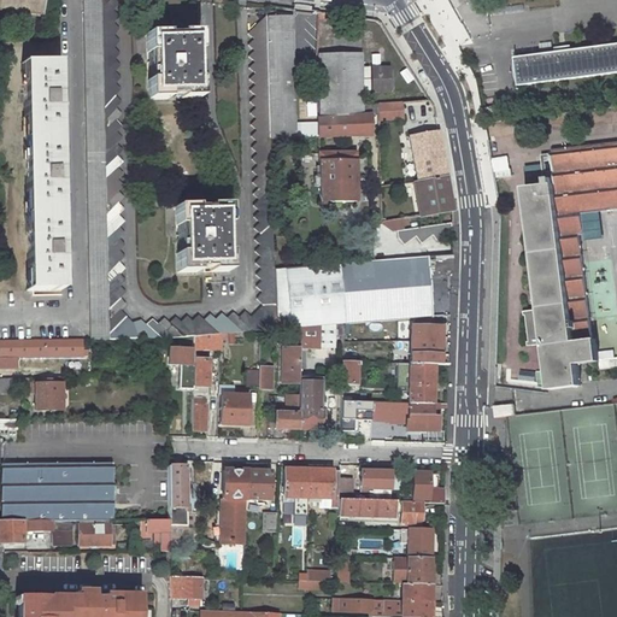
[(0,0),(0,9),(39,13),(40,0),(0,0)]
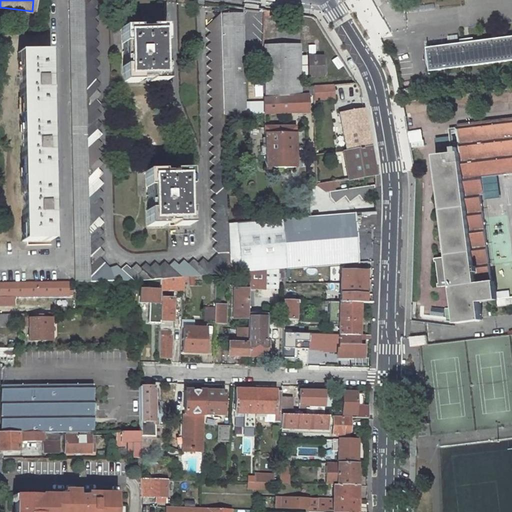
[(69,0),(75,282),(90,282),(83,0),(69,0)]
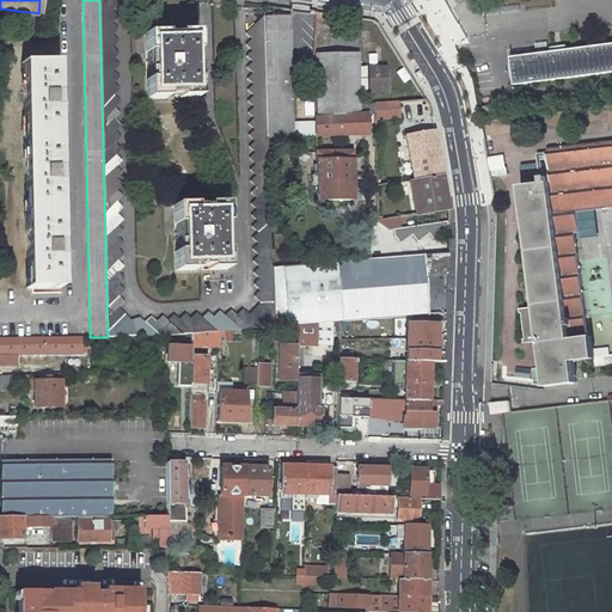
[(218,331),(274,326),(271,267),(267,139),(263,16),(245,34),(251,40),(246,44),(252,50),(246,56),(252,62),(246,67),(254,73),(248,79),(254,85),(248,90),(254,96),(248,102),(254,108),(248,112),(255,118),(249,124),(255,130),(249,135),(255,141),(249,147),(255,153),(250,158),(256,164),(250,170),(256,176),(250,182),(256,188),(250,194),(257,199),(251,204),(257,210),(251,216),(257,221),(251,227),(257,233),(252,239),(258,245),(252,250),(258,256),(252,262),(258,268),(254,273),(258,279),(254,285),(259,291),(254,297),(261,304),(249,316),(242,310),(237,316),(231,311),(225,317),(219,311),(214,318),(207,312),(202,319),(196,313),(190,319),(184,314),(179,320),(173,316),(167,322),(161,316),(157,323),(150,317),(144,323),(139,318),(129,320),(118,308),(123,303),(117,297),(123,291),(117,285),(123,279),(117,273),(123,267),(117,261),(122,255),(116,249),(122,243),(116,238),(122,231),(116,226),(122,220),(116,214),(122,208),(116,202),(121,196),(115,190),(121,184),(115,178),(121,172),(115,166),(121,160),(115,154),(120,148),(114,142),(120,136),(114,130),(120,124),(114,118),(120,112),(114,108),(120,101),(114,96),(118,90),(112,84),(118,78),(112,72),(118,66),(112,60),(118,53),(112,47),(117,41),(112,35),(117,29),(111,23),(117,17),(111,11),(117,5),(112,0),(108,0),(106,2),(104,0),(99,0),(108,337),(163,336),(199,334),(218,331)]
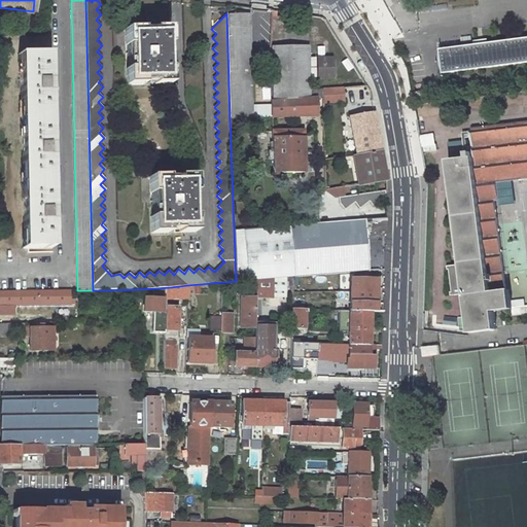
[(226,9),(226,13),(230,119),(251,119),(249,15),(247,15),(235,15),(235,10),(226,9)]
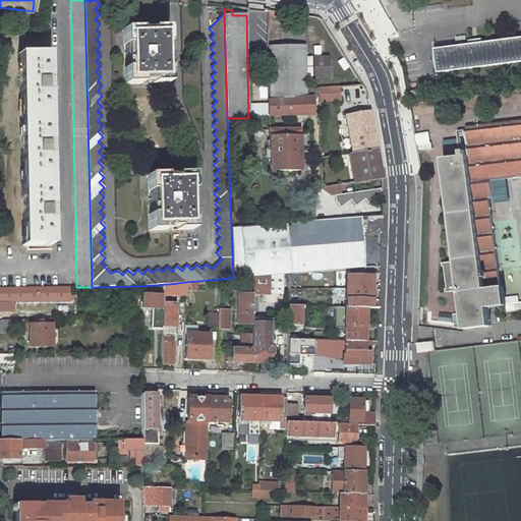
[(169,83),(167,27),(123,29),(124,84),(169,83)]
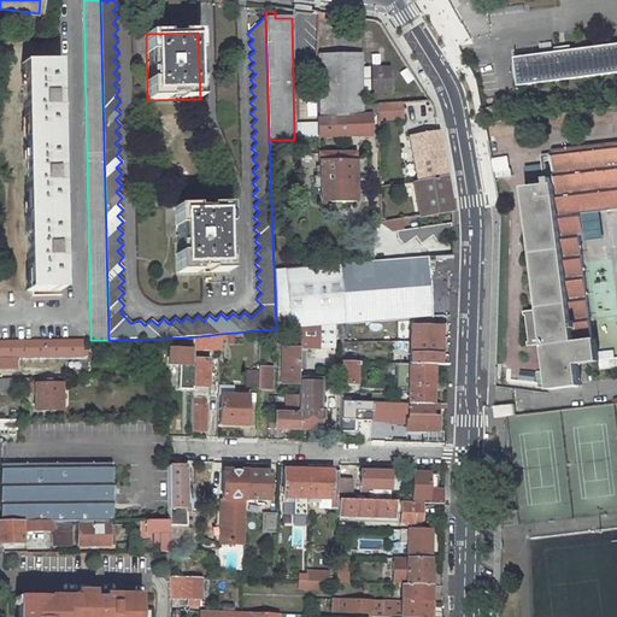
[(616,43),(516,58),(519,86),(616,72),(616,43)]
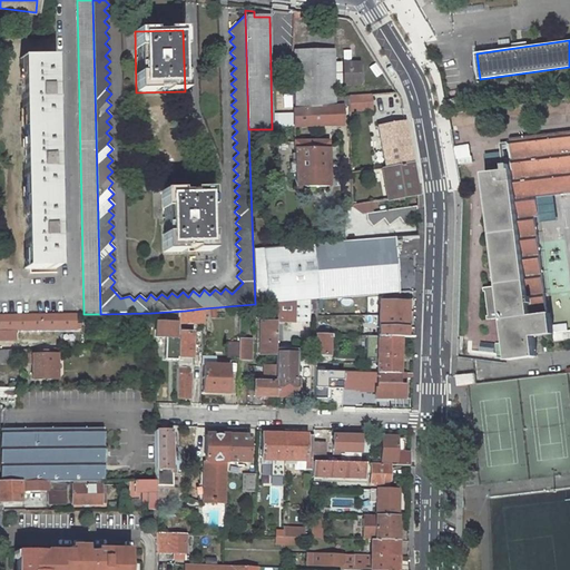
[(294,51),(295,109),(333,106),(333,50),(294,51)]
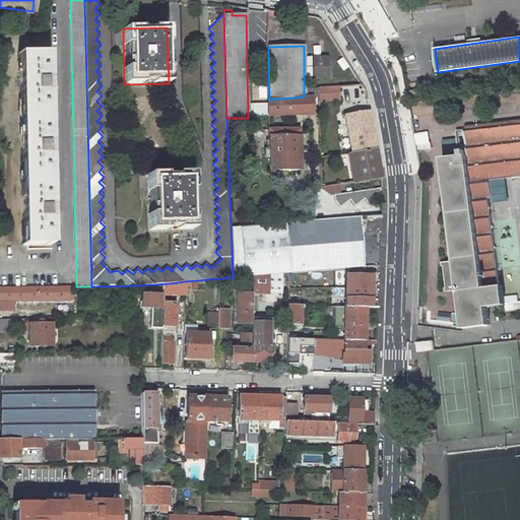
[(19,53),(23,245),(52,245),(51,217),(53,217),(52,206),(51,206),(50,154),(51,154),(51,143),(49,143),(48,90),(50,90),(49,79),(48,79),(47,53),(19,53)]
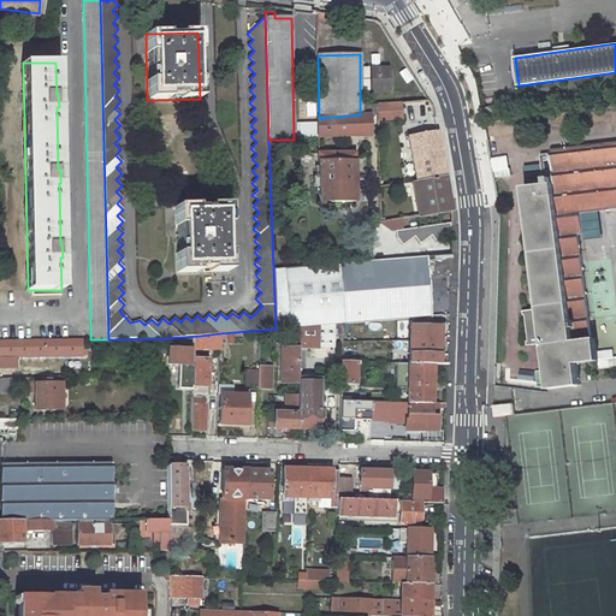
[(372,70),(372,90),(384,90),(384,92),(391,92),(391,72),(388,72),(388,69),(372,70)]
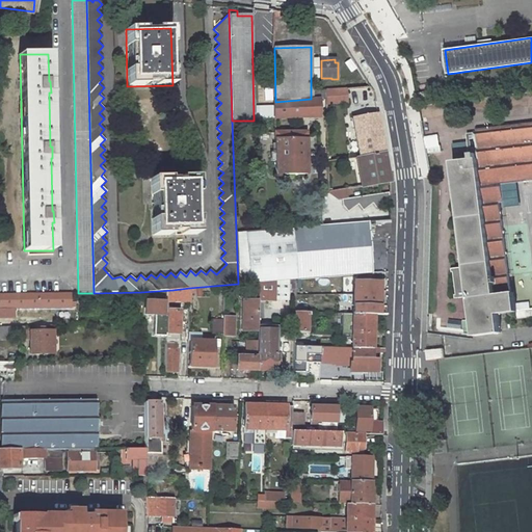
[(325,104),(348,103),(347,88),(324,89),(325,98),(325,104)]
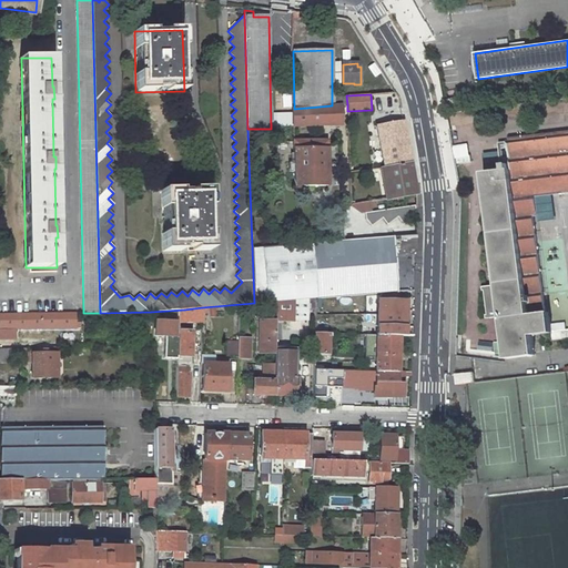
[(346,95),(334,97),(334,105),(340,105),(347,104),(346,95)]
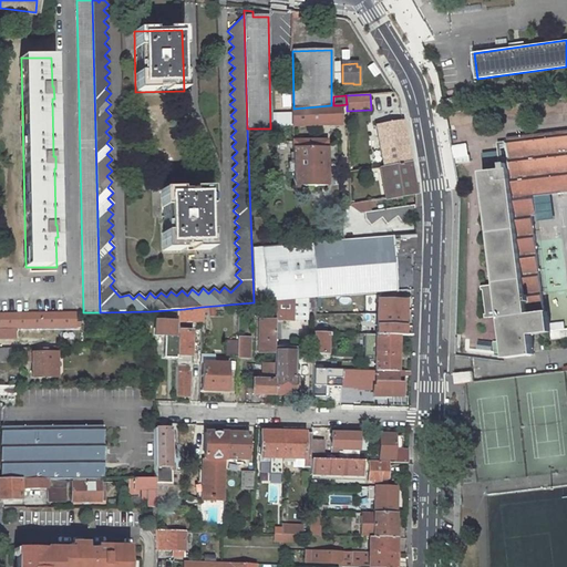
[(444,100),(445,110),(460,106),(457,98),(444,100)]
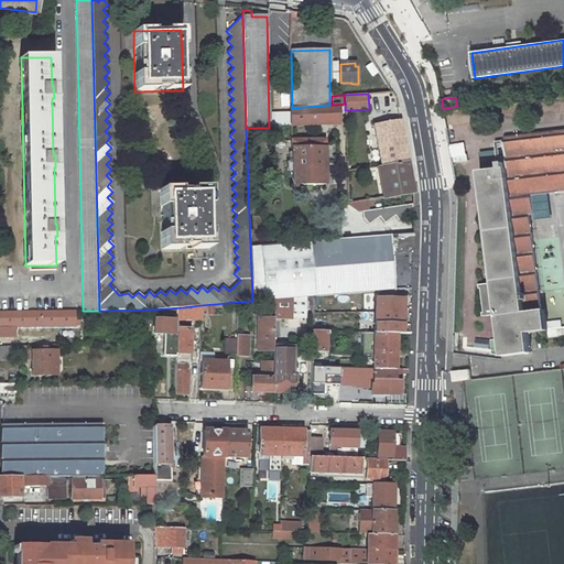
[(290,126),(290,127),(338,126),(337,105),(332,105),(329,105),(292,108),(290,108),(290,114),(290,126)]
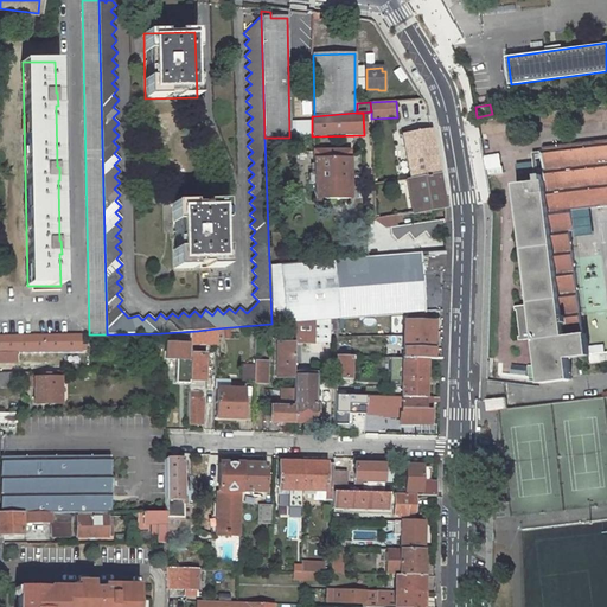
[(432,131),(402,135),(410,180),(439,174),(432,131)]
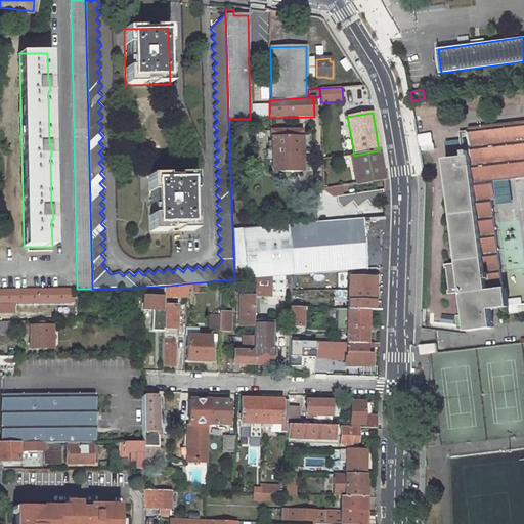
[(466,157),(446,159),(459,263),(445,264),(445,268),(447,268),(449,290),(448,291),(448,294),(463,292),(468,332),(493,328),(490,309),(510,307),(510,306),(507,288),(504,289),(491,190),(495,190),(493,181),(523,176),(523,121),(468,129),(471,151),(465,151),(466,157)]
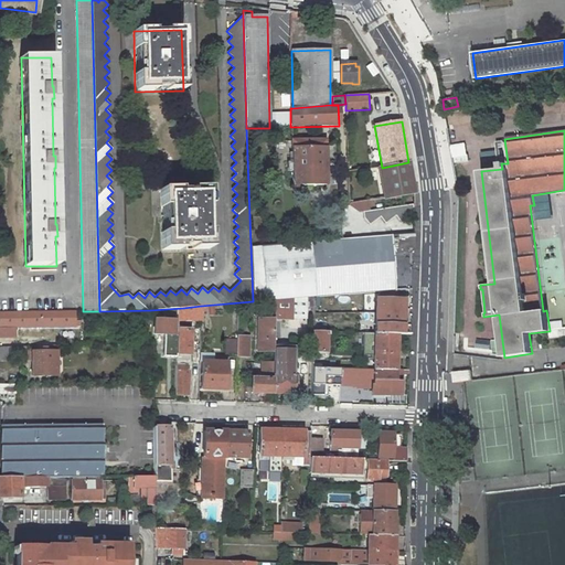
[(294,171),(294,185),(326,185),(324,140),(292,140),(292,152),(294,171)]
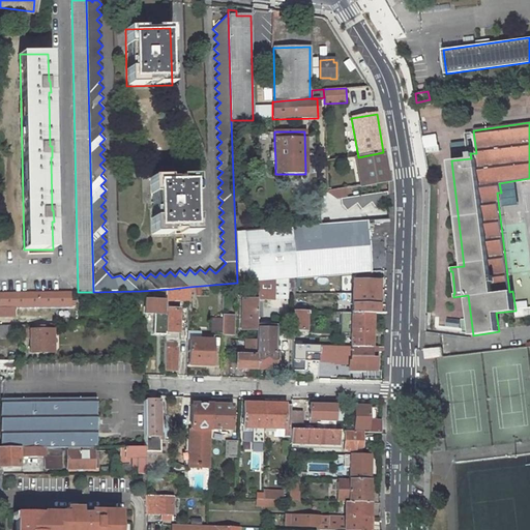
[(438,135),(424,136),(425,152),(439,151),(438,135)]
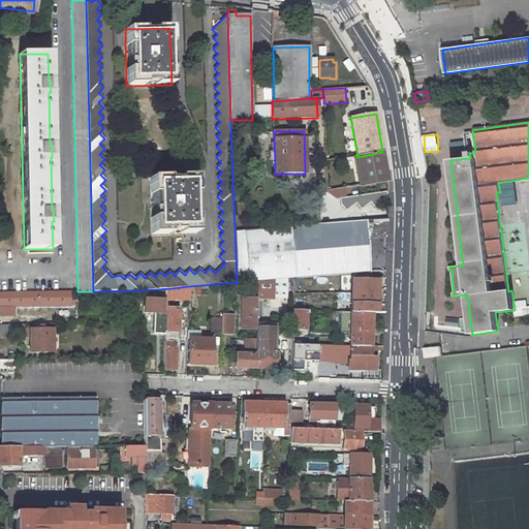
[(358,157),(353,157),(360,186),(387,181),(382,152),(358,157)]
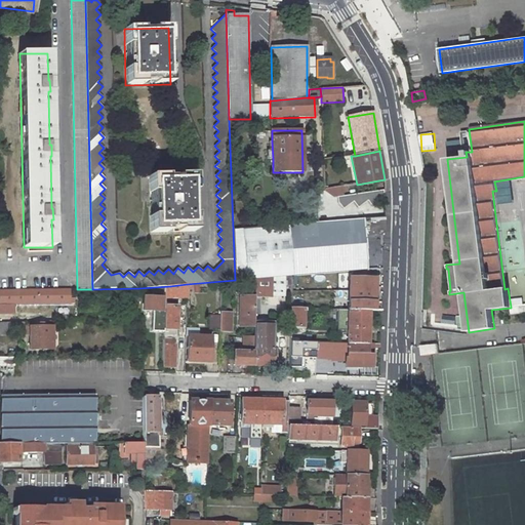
[(150,232),(195,231),(193,174),(149,176),(150,232)]
